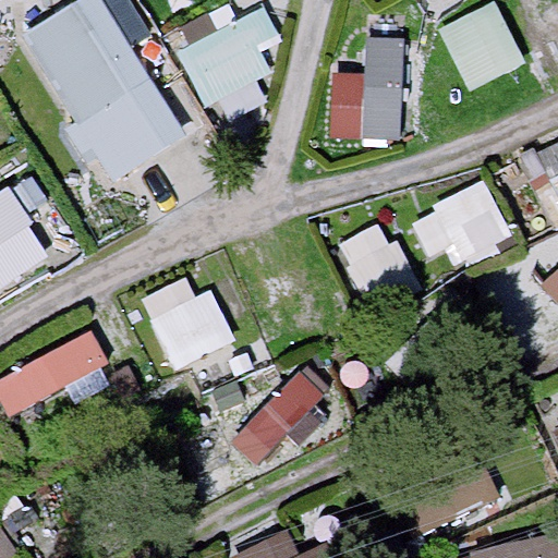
[(129,0),(83,0),(25,36),(80,122),(68,130),(88,164),(99,156),(112,178),(185,133),(131,45),(149,33),(129,0)]
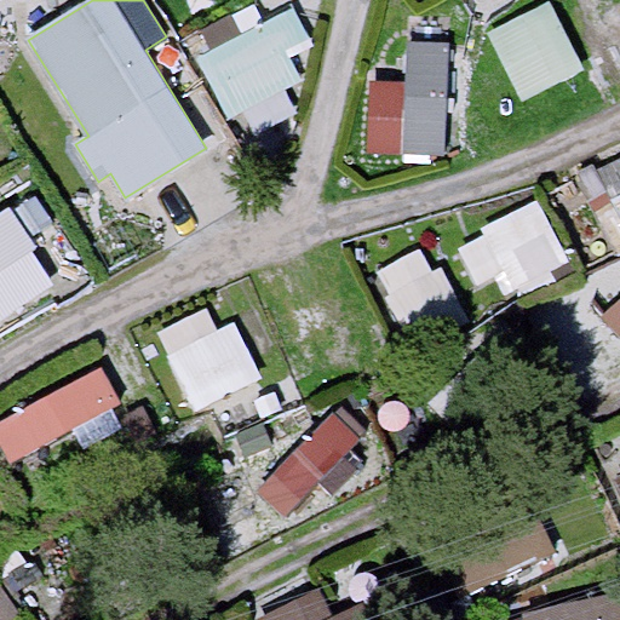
[(549,1),(487,32),(521,99),(583,68),(549,1)]
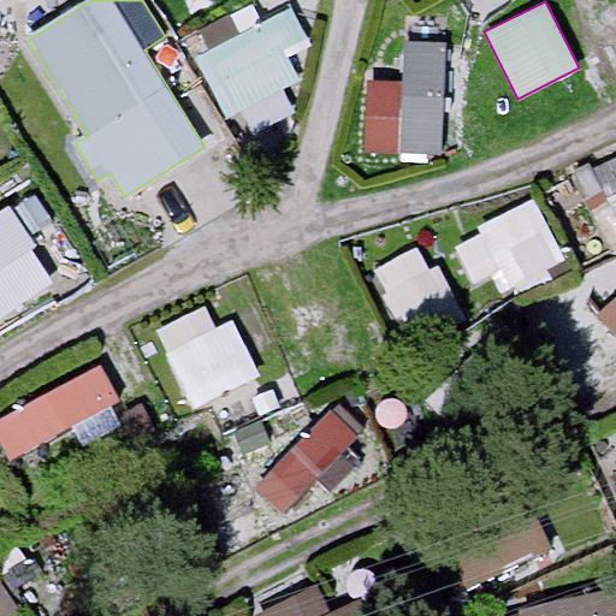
[(254,3),(201,30),(211,48),(195,57),(227,117),(241,111),(253,135),(297,111),(284,86),(300,77),(285,49),(308,37),(291,4),(262,19),(254,3)]
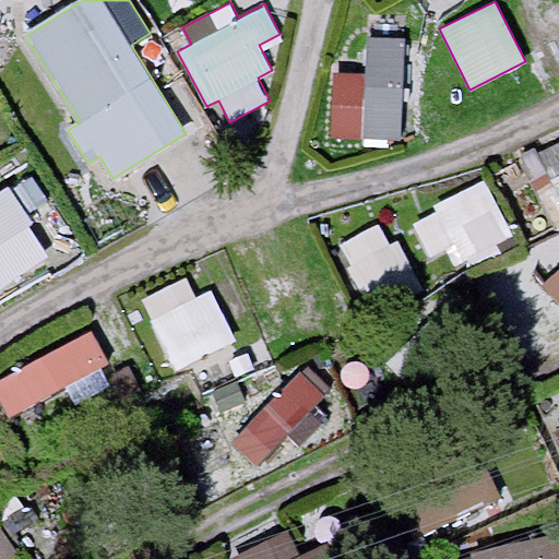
[(403,36),(365,35),(364,73),(332,72),(331,137),(400,139),(403,36)]
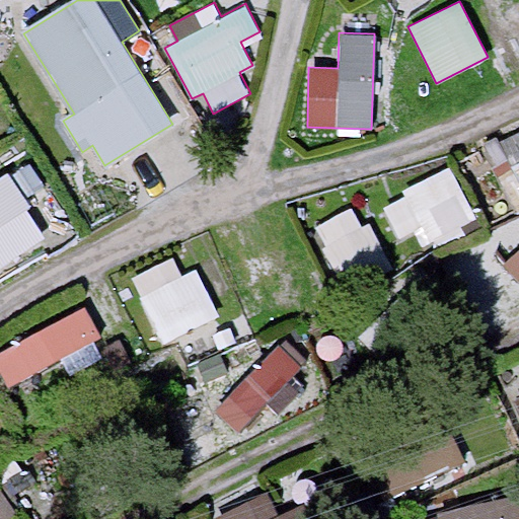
[(406,249),(478,218),(455,165),(383,197),(406,249)]
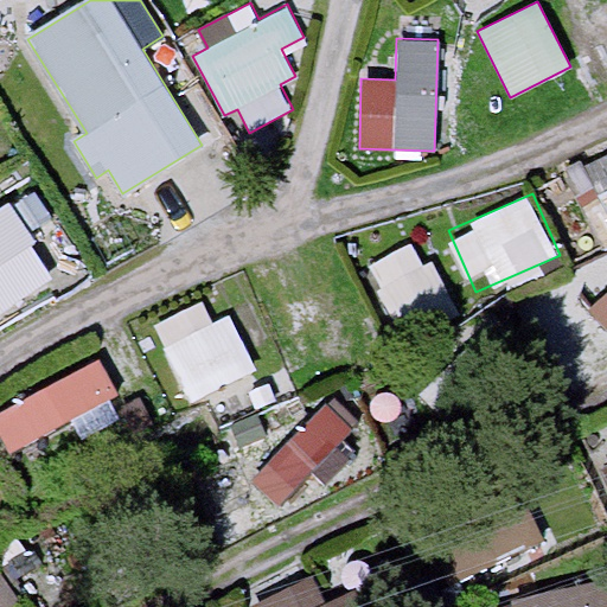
[(10,210),(0,216),(0,307),(51,275),(10,210)]
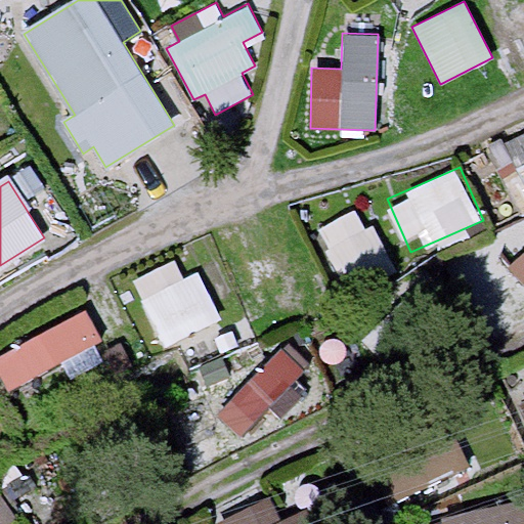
[(523,274),(523,249),(512,261),(523,274)]
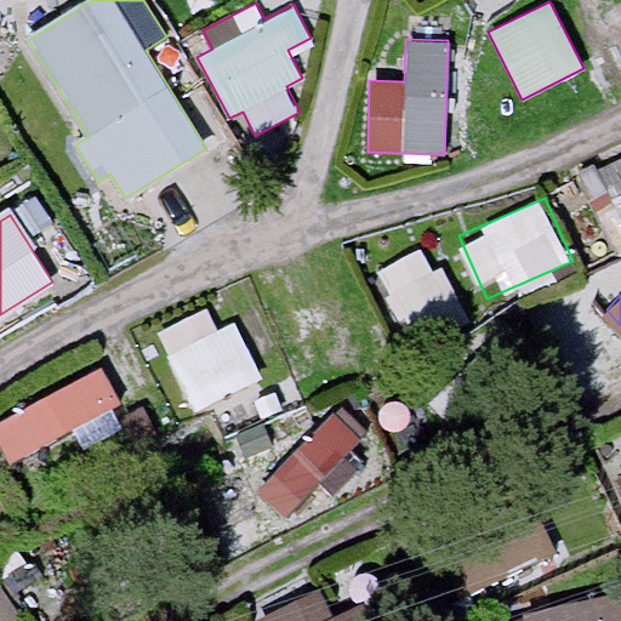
[(197,406),(258,379),(222,300),(160,328),(197,406)]
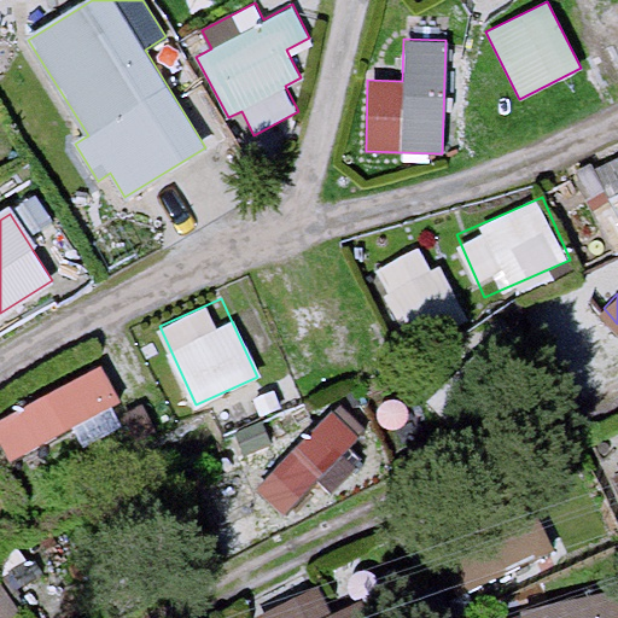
[(105,356),(0,412),(0,435),(13,460),(128,398),(105,356)]
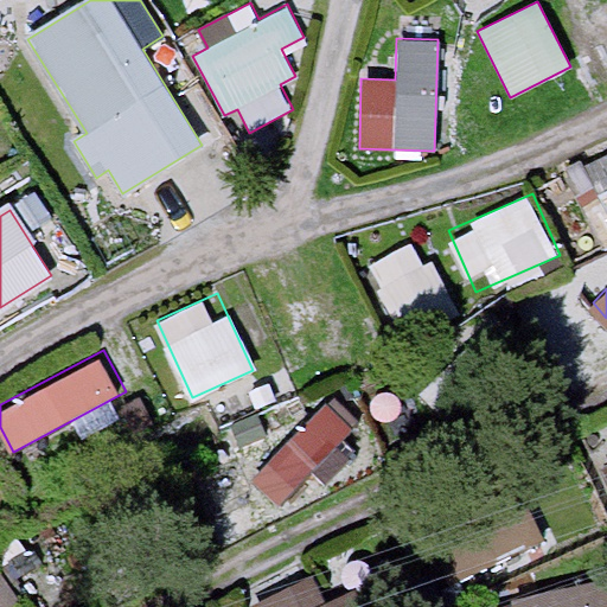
[(430,526),(447,576),(547,544),(531,494),(430,526)]
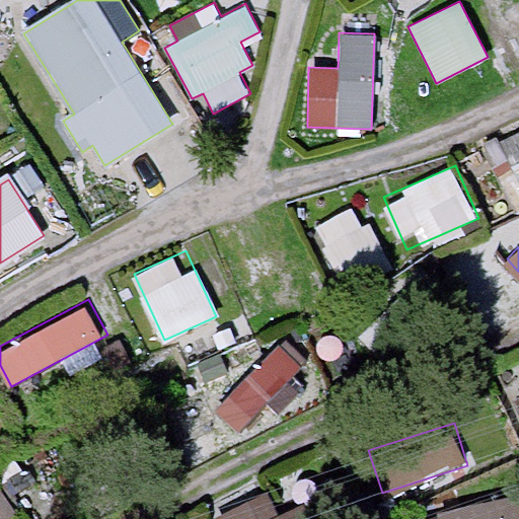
[(3,480),(0,484),(0,518),(9,518),(24,507),(3,480)]
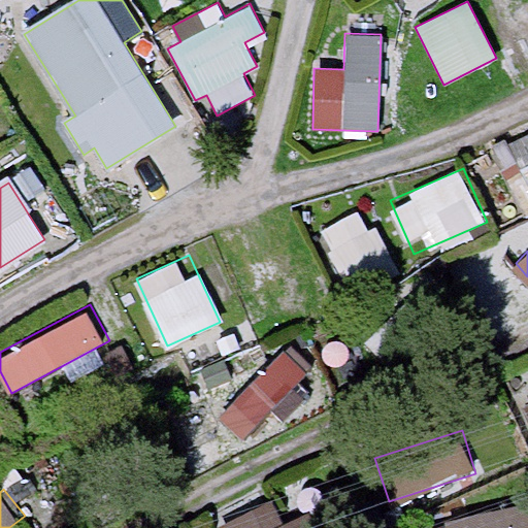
[(220,521),(222,527),(288,527),(276,497),(220,521)]
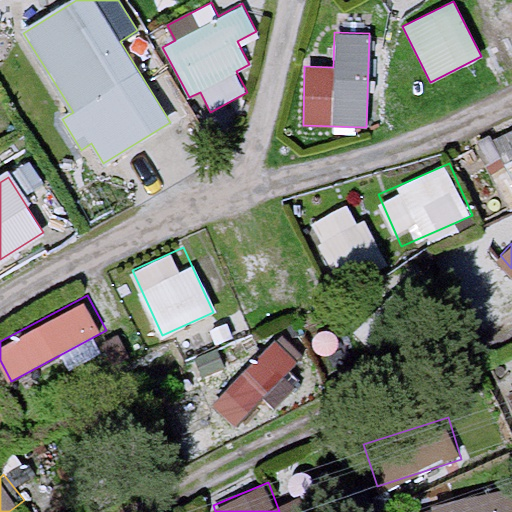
[(411,511),(511,511),(511,486),(411,507),(411,511)]
